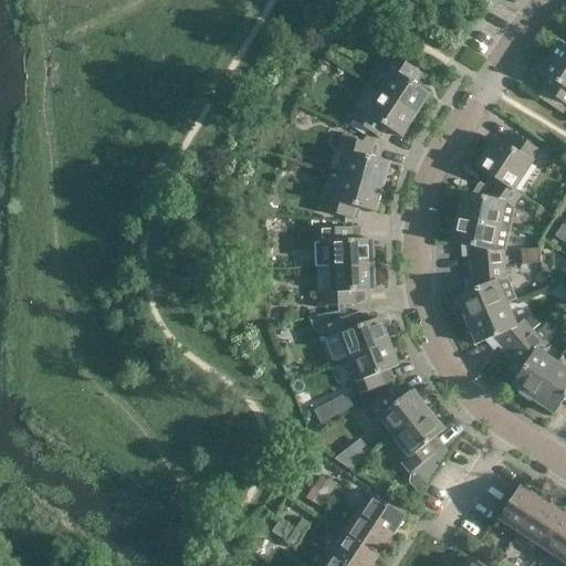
[(565,46),(559,42),(540,72),(549,79),(543,90),(565,104),(565,46)]
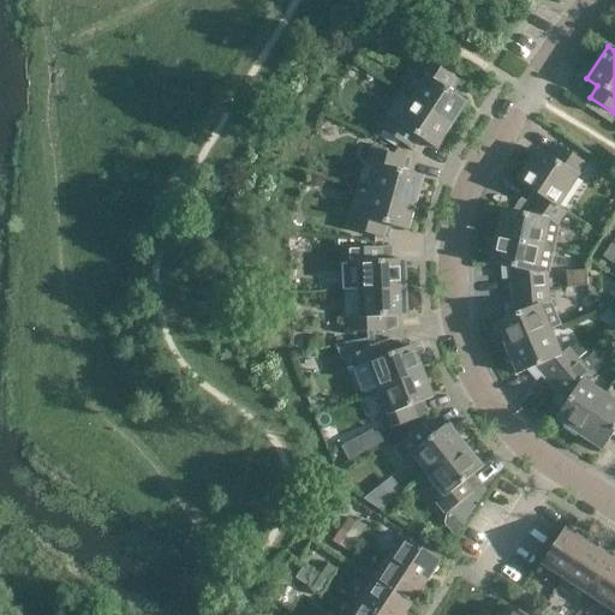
[(412,100),(452,125),(467,102),(447,89),(455,77),(427,59),(418,71),(427,77),(412,100)]
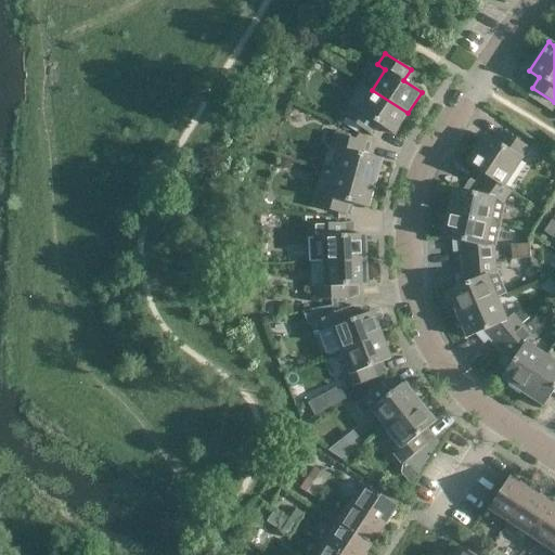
[(394,134),(408,113),(372,90),(362,84),(349,103),(351,105),(344,116),(369,133),(375,123),(394,134)]
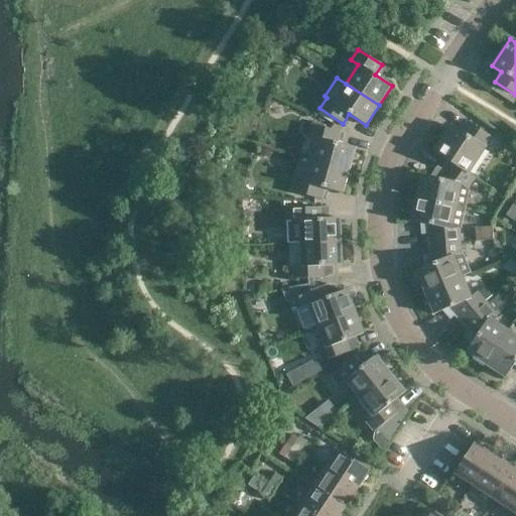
[(468,173),(469,173),(492,137),(469,122),(462,132),(453,125),(434,152),(450,163),(452,162),(468,173)]
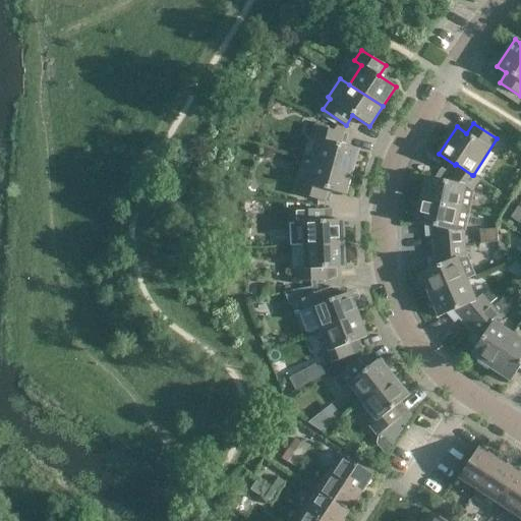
[(313,162),(352,172),(358,150),(339,145),(343,132),(315,125),(311,137),(320,139),(313,162)]
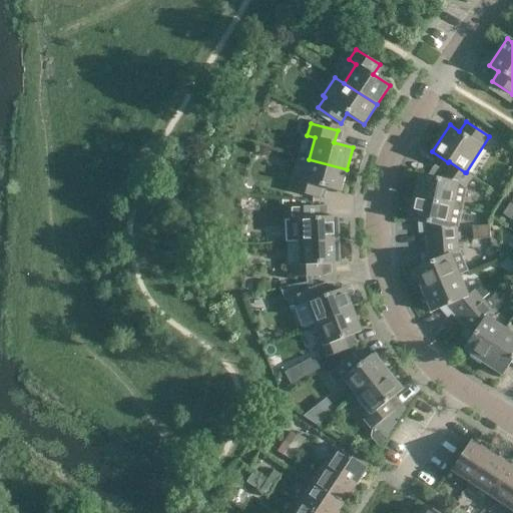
[(347,169),(309,159),(303,181),(295,179),(292,191),(319,198),(322,187),(341,192),(347,169)]
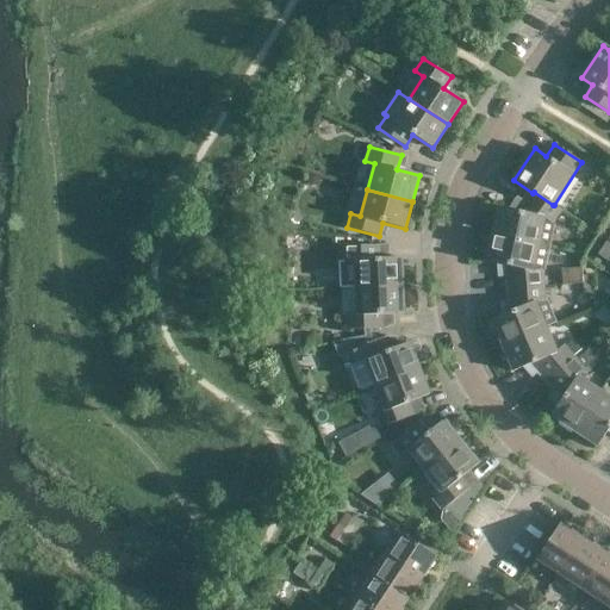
[(553,205),(534,192),(533,193),(527,203),(521,199),(512,210),(499,207),(493,235),(549,247),(554,223),(553,221),(561,210),(554,205),(553,205)]
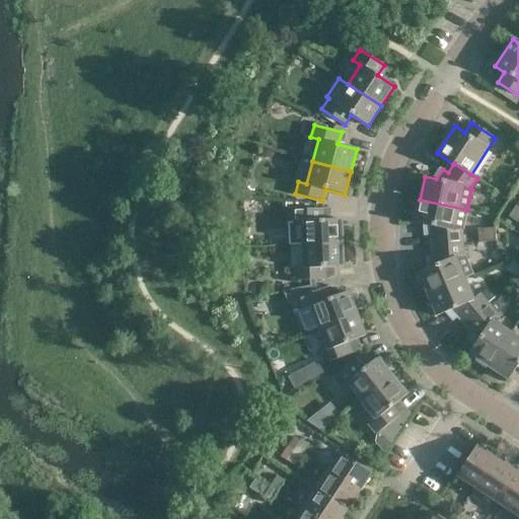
[(462,242),(461,232),(462,232),(467,210),(420,200),(414,223),(426,225),(427,236),(433,235),(434,245),(462,242)]
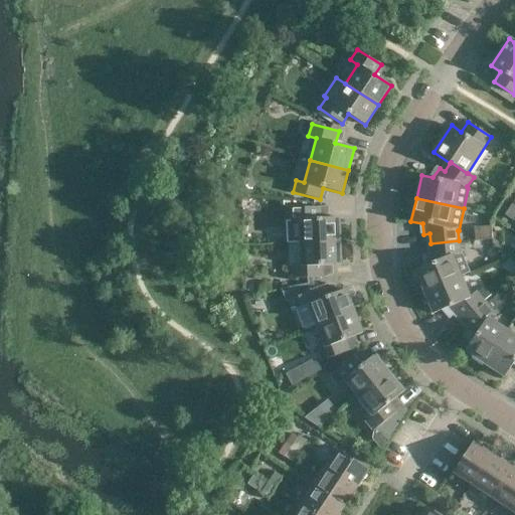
[(514,213),(514,206),(511,203),(504,214),(512,219),(514,213)]
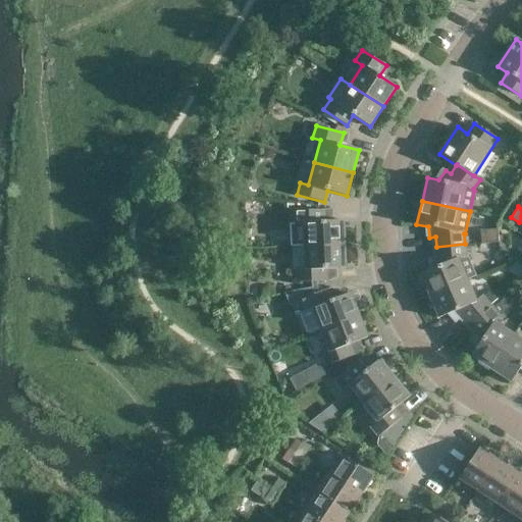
[(305,247),(345,245),(344,220),(324,221),(323,210),(295,211),(296,224),(304,223),(305,247)]
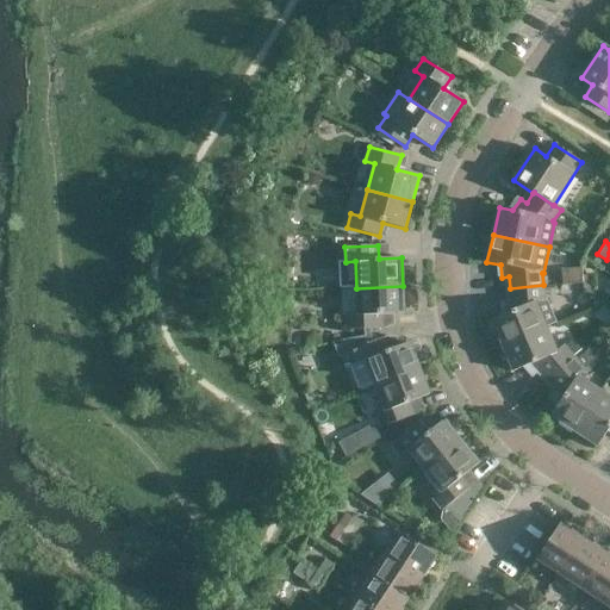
[(593,274),(583,275),(584,291),(596,290),(593,274)]
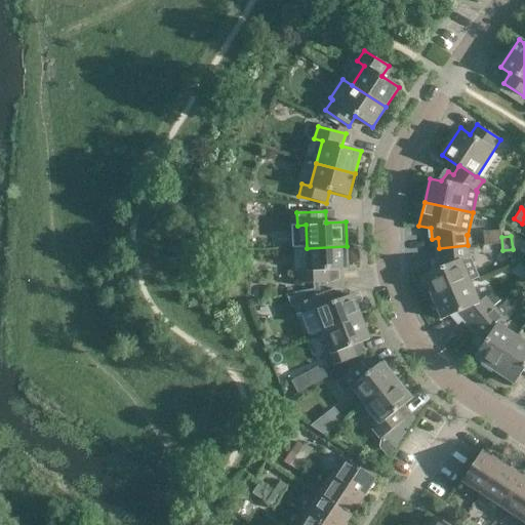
[(468,245),(439,248),(440,257),(434,258),(435,270),(423,274),(433,296),(470,281),(478,278),(470,258),(469,256),(468,245)]
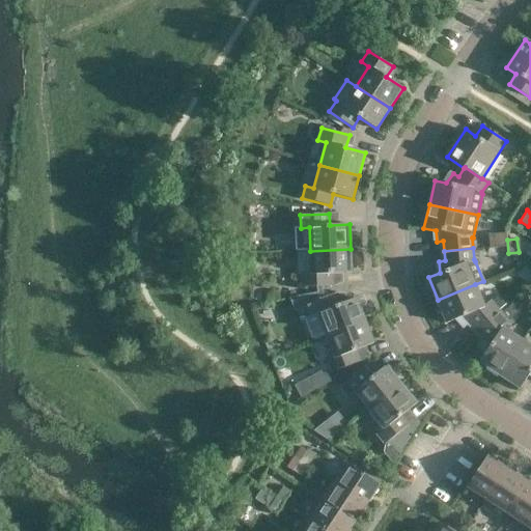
[(351,249),(310,251),(311,274),(302,274),(303,287),(338,285),(337,274),(352,273),(351,249)]
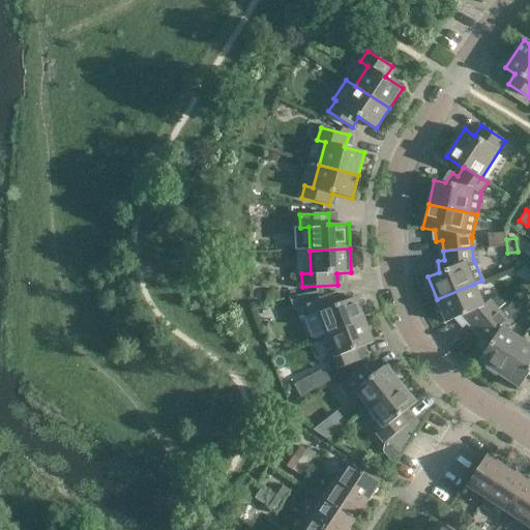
[(476,329),(498,312),(491,302),(482,305),(474,284),(437,299),(446,322),(464,315),(476,329)]
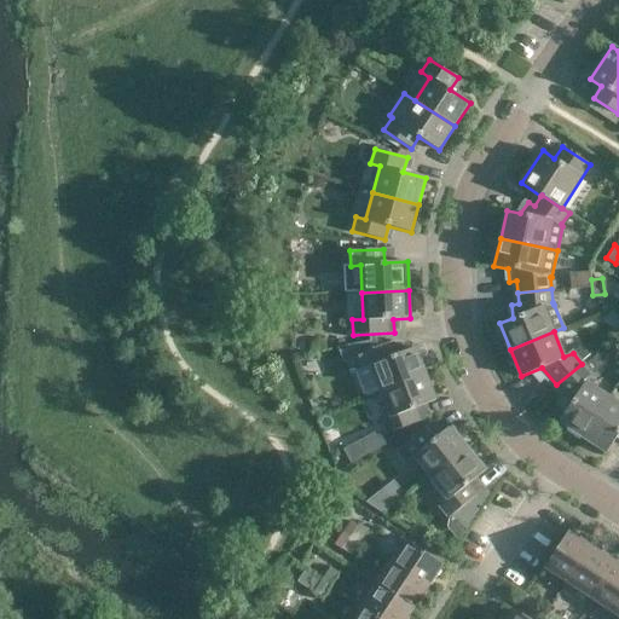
[(381,391),(426,372),(415,346),(399,352),(394,340),(357,356),(363,370),(371,366),(381,391)]
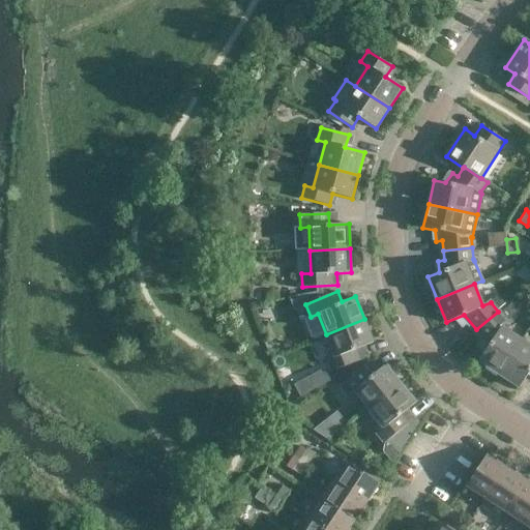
[(490,301),(497,310),(504,303),(497,295),(490,301)]
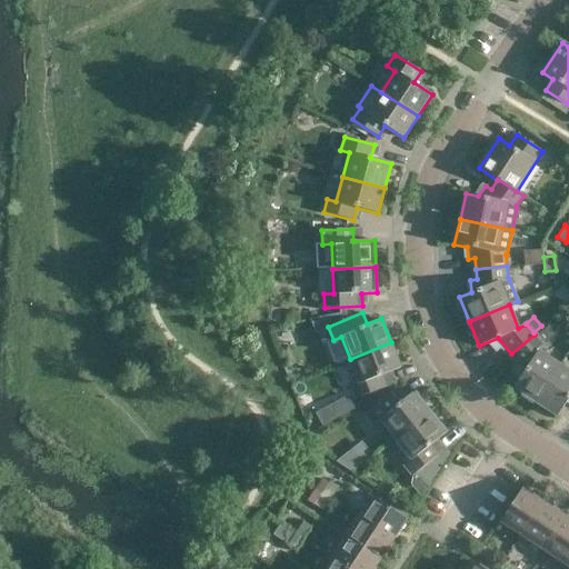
[(535,335),(511,353),(519,362),(513,367),(521,375),(513,387),(536,401),(559,365),(539,351),(543,343),(535,335)]
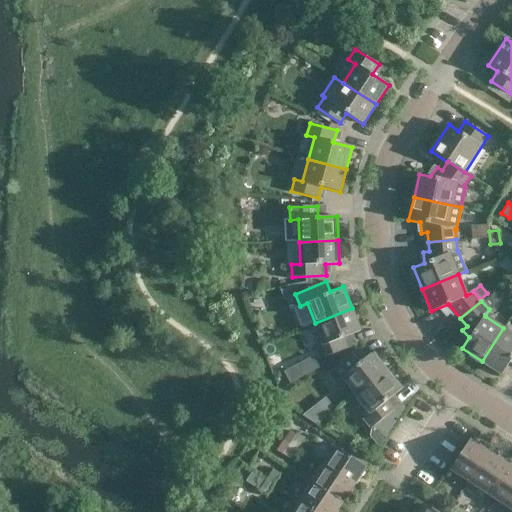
[(360,330),(352,308),(315,323),(324,344),(316,348),(320,359),(352,346),(348,335),(360,330)]
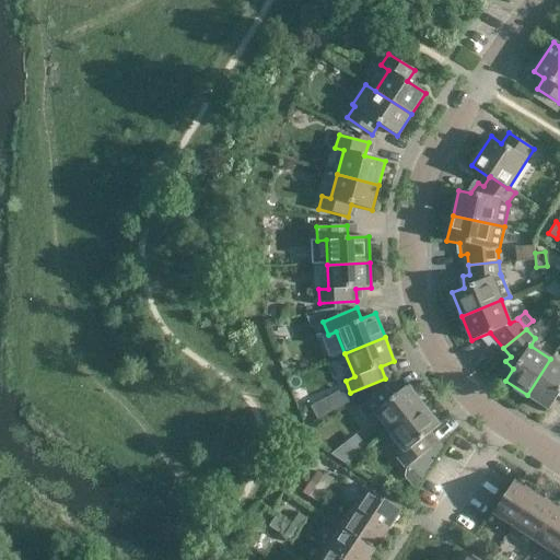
[(559,365),(550,359),(527,395),(548,409),(559,393),(559,392),(559,365)]
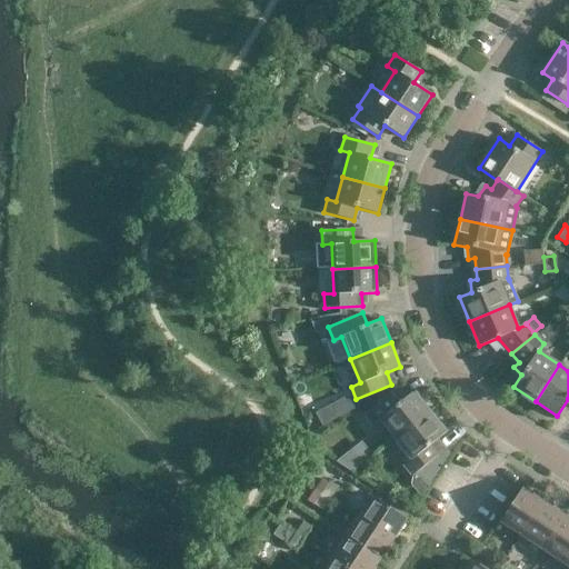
[(395,438),(429,411),(413,390),(401,400),(393,390),(363,413),(372,425),(380,418),(395,438)]
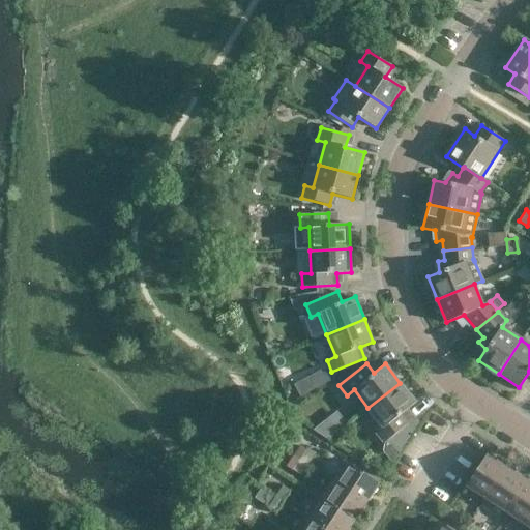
[(330,381),(324,369),(311,376),(317,388),(330,381)]
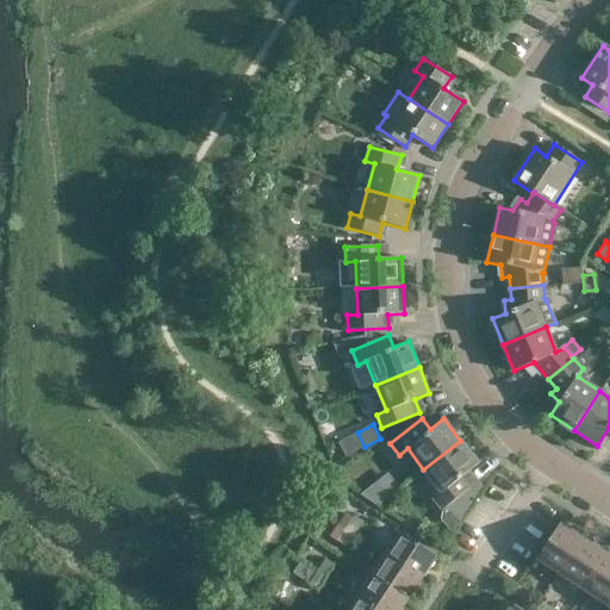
[(460,441),(423,470),(440,491),(433,497),(441,509),(446,505),(458,520),(456,521),(456,522),(479,490),(478,489),(477,490),(465,473),(478,462),(460,441)]
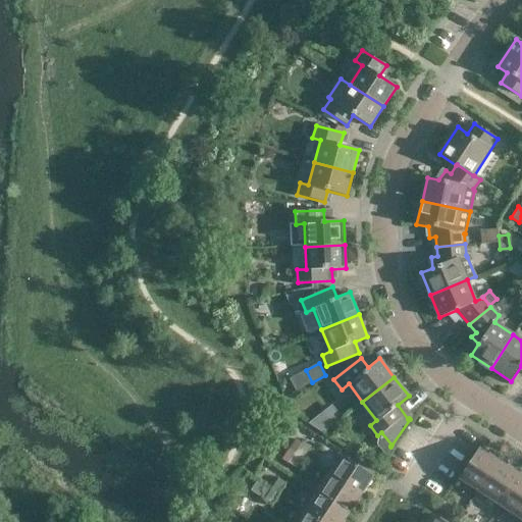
[(320,415),(308,424),(323,433),(330,427),(320,415)]
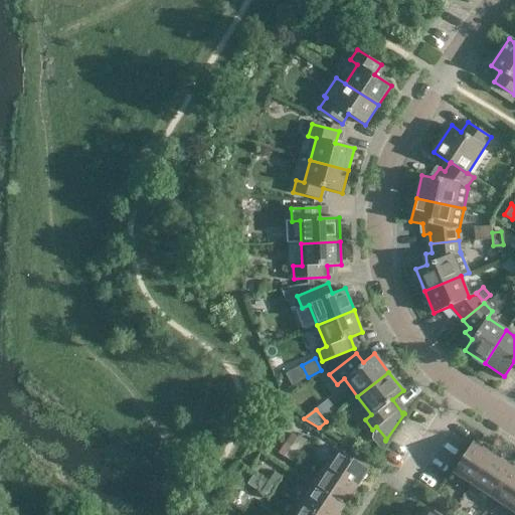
[(289,446),(297,451),(304,441),(296,435),(289,446)]
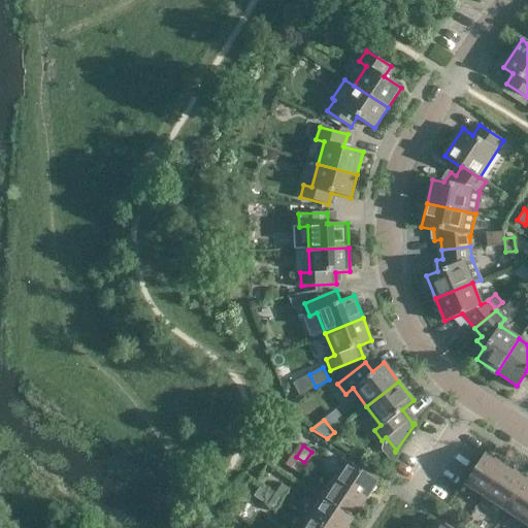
[(484,453),(463,484),(483,496),(503,465),(484,453)]
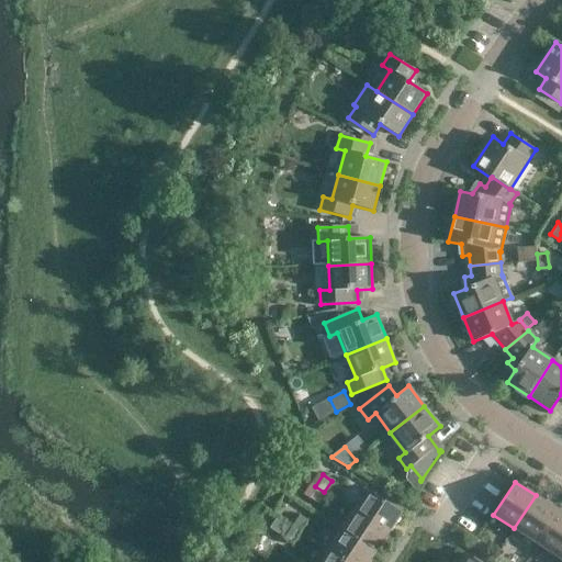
[(316,504),(324,492),(315,486),(307,498),(316,504)]
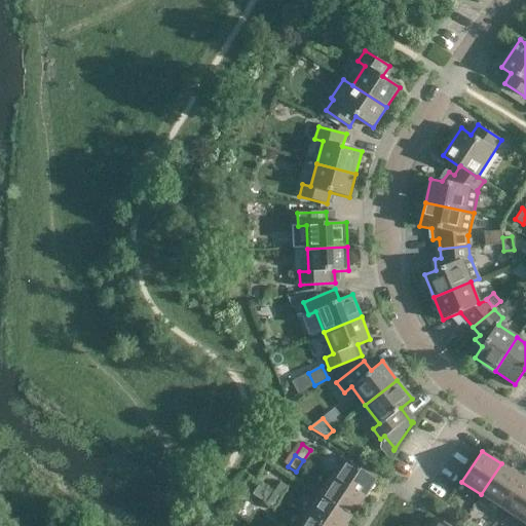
[(329,477),(363,498),(375,479),(341,457),(329,477)]
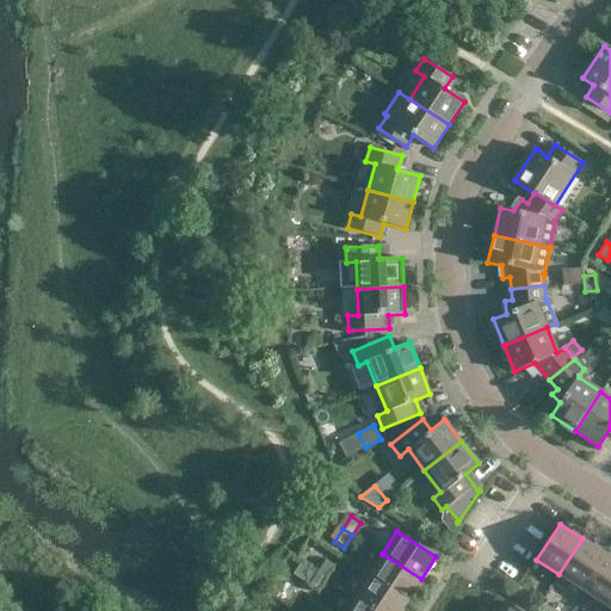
[(582,538),(559,574),(580,588),(604,553),(582,538)]
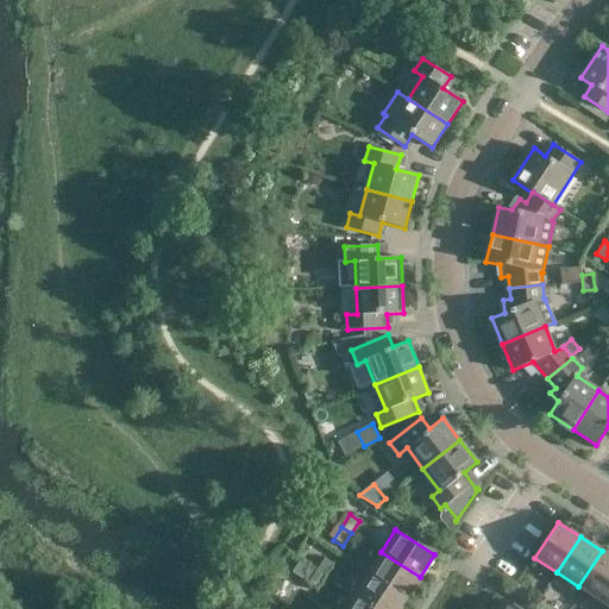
[(608,554),(602,551),(578,586),(600,601),(608,586),(608,554)]
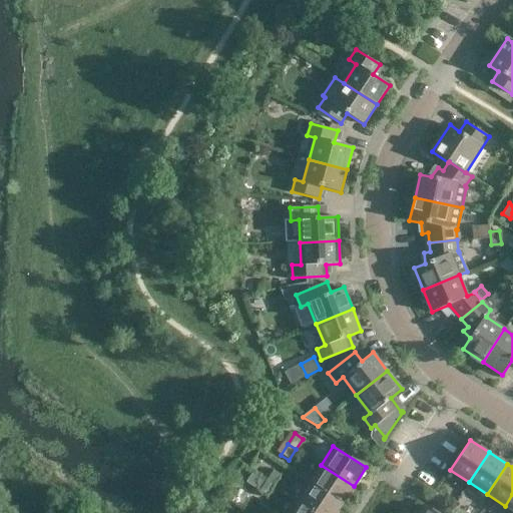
[(309,483),(342,504),(354,486),(321,465),(309,483)]
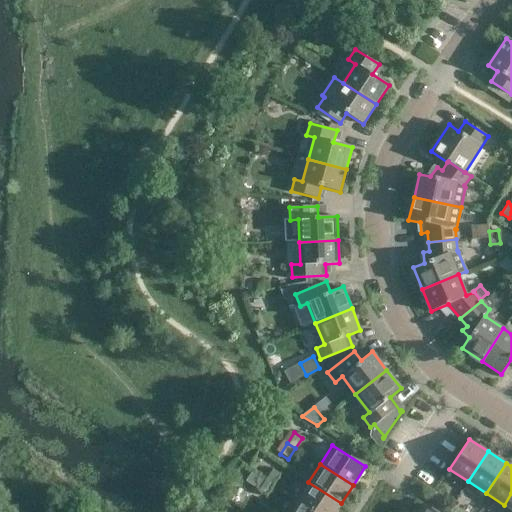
[(263,479),(271,484),(278,473),(270,468),(263,479)]
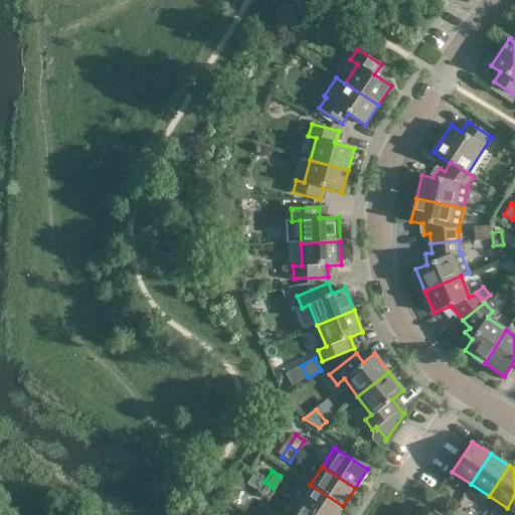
[(266,498),(273,487),(265,482),(258,493),(266,498)]
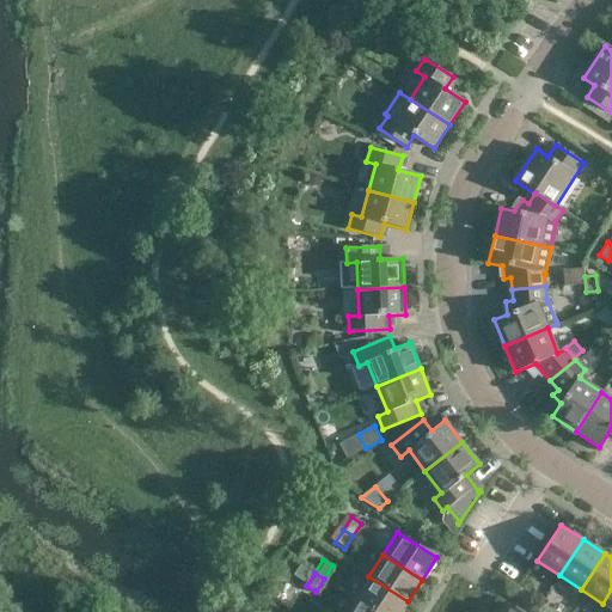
[(355,598),(377,611),(401,611),(408,601),(368,576),(355,598)]
